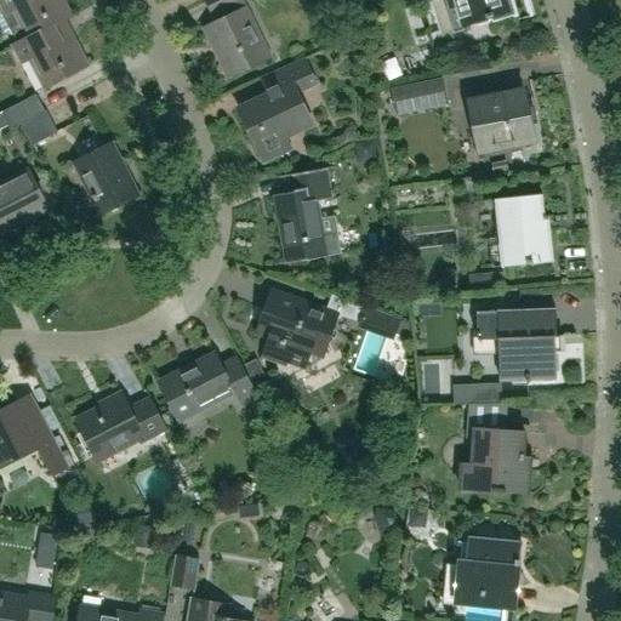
[(62,20),(69,16),(61,0),(0,0),(0,29),(1,33),(10,35),(15,44),(26,39),(62,20)]
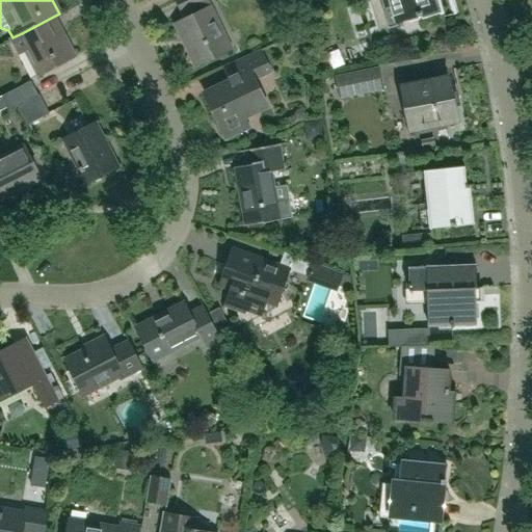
[(173,0),(183,19),(171,25),(180,41),(182,40),(195,67),(231,49),(207,0),(173,0)]
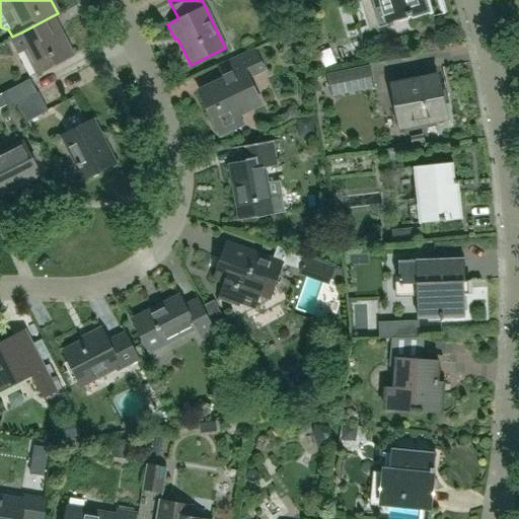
[(425,0),(372,0),(379,23),(409,14),(410,19),(429,13),(425,0)]
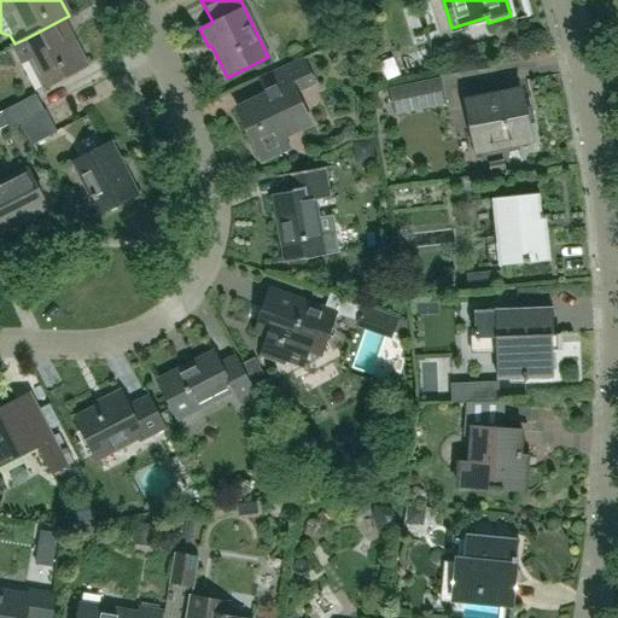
[(25,39),(15,44),(11,46),(19,63),(27,59),(42,88),(86,65),(62,19),(25,39)]
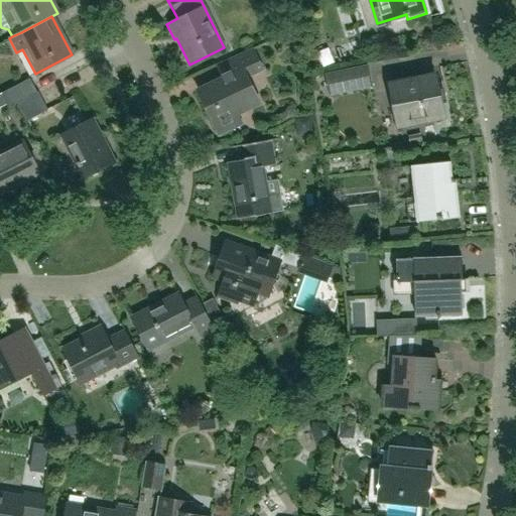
[(222,79),(197,91),(217,134),(239,124),(235,114),(258,104),(246,78),(261,71),(251,49),(216,66),(222,79)]
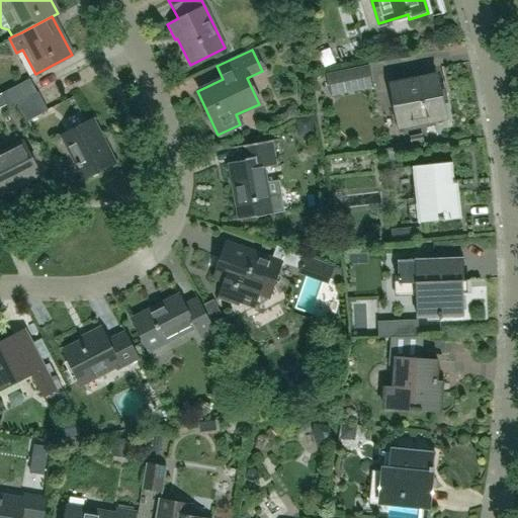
[(325,82),(329,97),(370,86),(366,71),(325,82)]
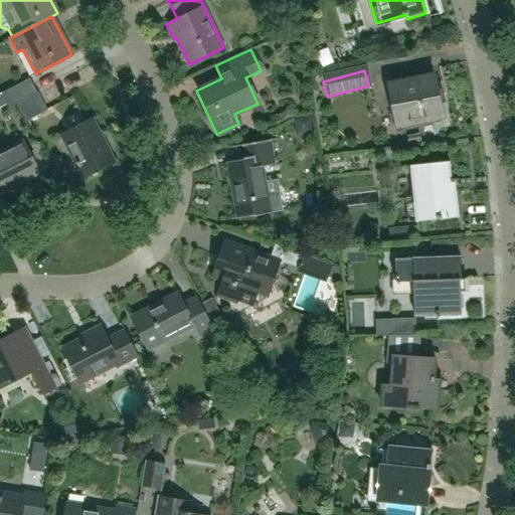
[(441,117),(433,75),(386,84),(392,112),(400,111),(403,124),(441,117)]
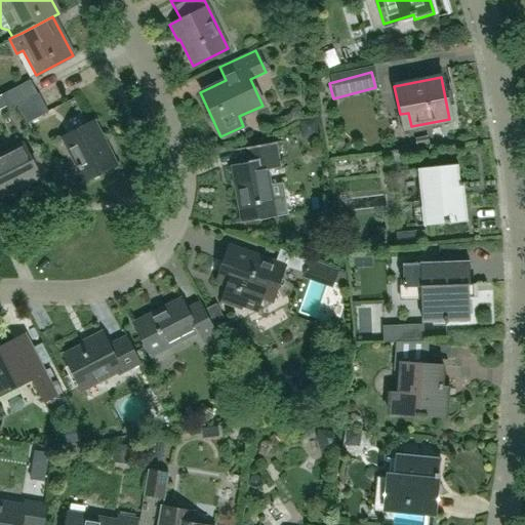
[(15,106),(37,94),(29,80),(0,94),(8,110),(15,106)]
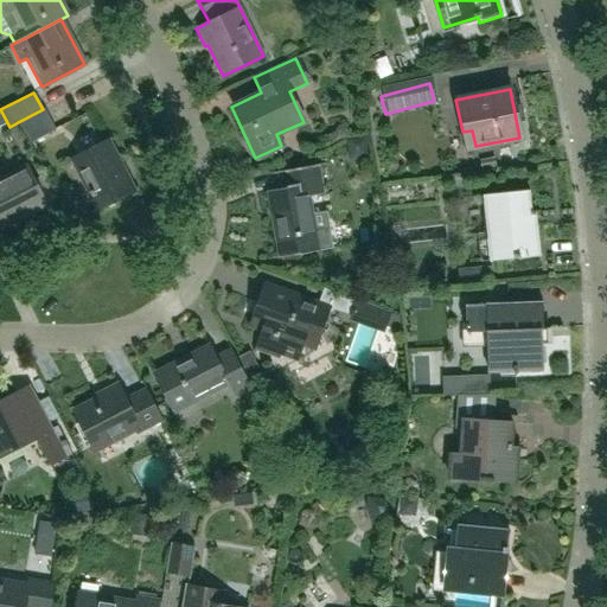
[(51,120),(68,115),(62,98),(45,104),(51,120)]
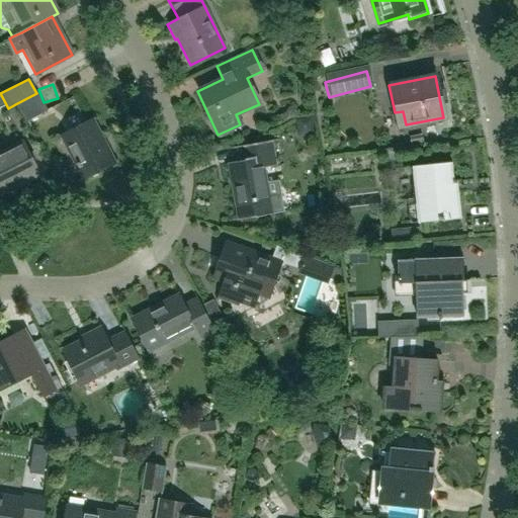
[(37,93),(36,93),(15,104),(25,122),(47,110),(37,93)]
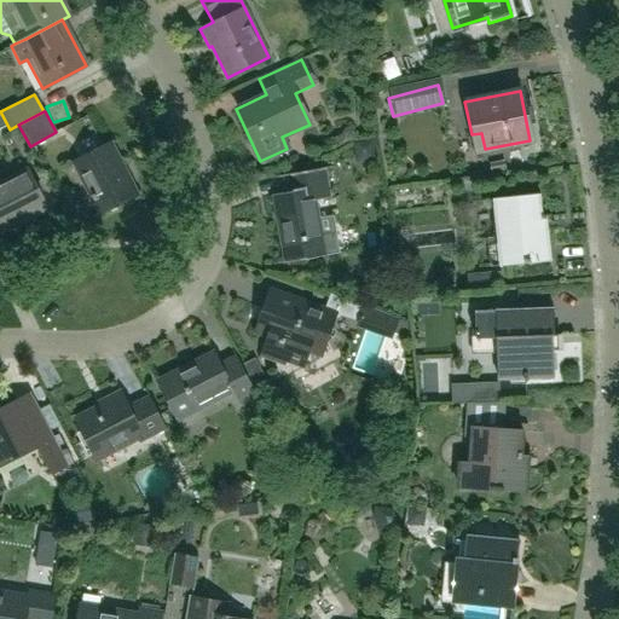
[(94,217),(139,192),(139,191),(136,194),(120,162),(117,163),(108,145),(114,142),(68,165),(94,217)]
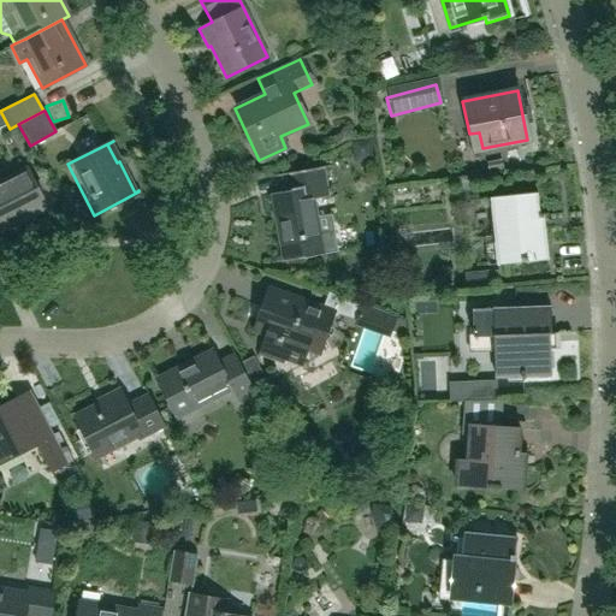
[(264,265),(323,255),(337,253),(333,231),(319,235),(315,218),(312,200),(327,196),(321,167),(286,173),(290,190),(270,194),(282,260),(264,264),(264,265)]
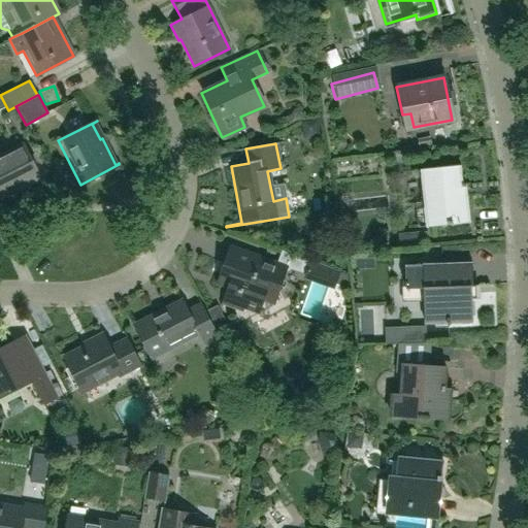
[(0,156),(0,198),(39,177),(22,144),(0,156)]
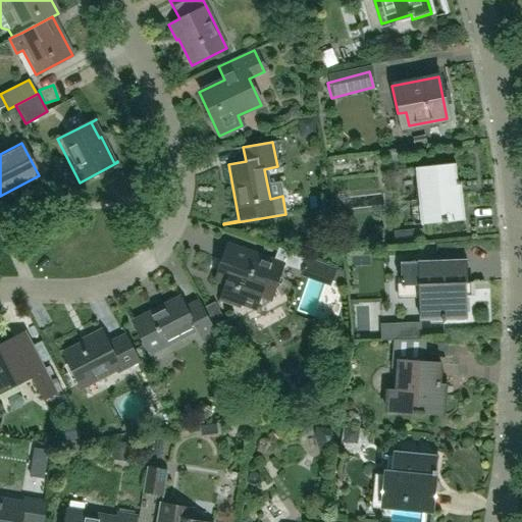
[(415,200),(418,225),(464,220),(460,183),(456,183),(454,164),(414,168),(417,200),(415,200)]
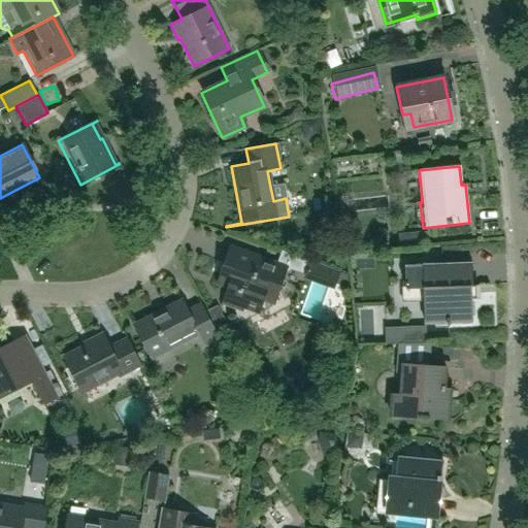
[(234,249),(229,265),(223,263),(216,284),(227,288),(221,303),(241,310),(242,307),(258,312),(262,300),(273,303),(286,266),(234,249)]
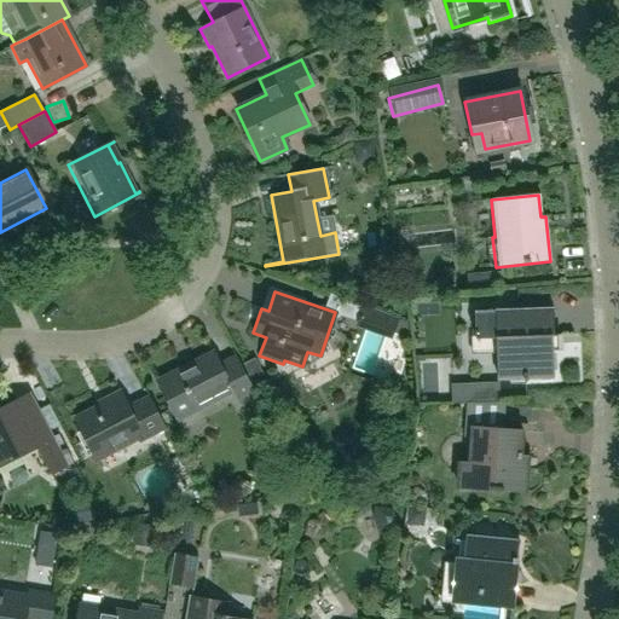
[(496,380),(553,377),(551,337),(553,337),(551,310),(473,312),(474,340),(495,339),(496,380)]
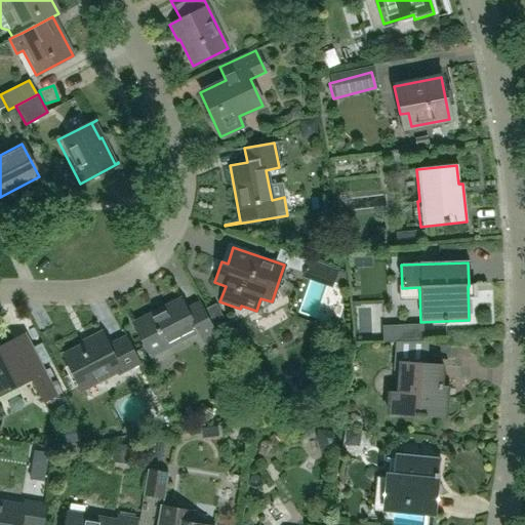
[(196,331),(202,342),(216,335),(193,290),(192,291),(201,308),(188,314),(174,288),(173,289),(179,300),(133,324),(127,312),(126,313),(149,356),(196,331)]
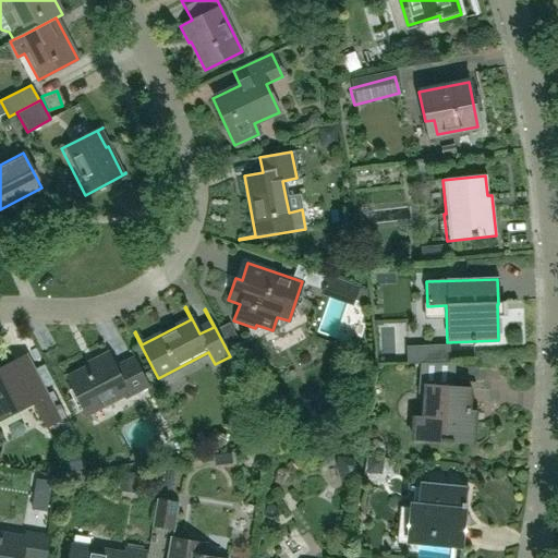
[(403,358),(424,361),(426,346),(405,342),(403,358)]
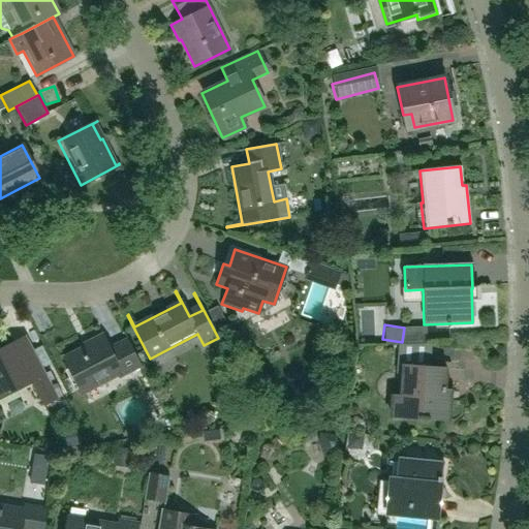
[(119,378),(139,367),(126,340),(109,348),(102,335),(88,342),(89,344),(62,358),(79,390),(115,371),(119,378)]
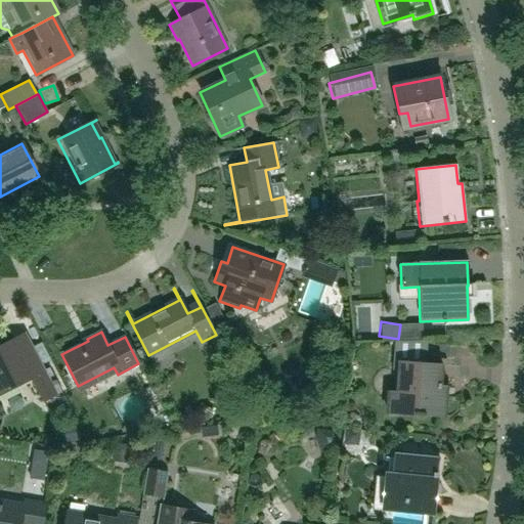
[(48,367),(43,370),(24,334),(0,346),(0,393),(30,379),(42,402),(57,395),(56,394),(60,392),(48,367)]
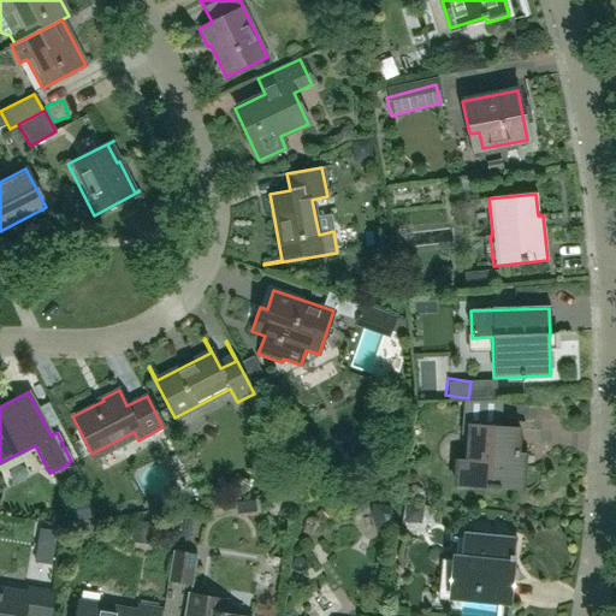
[(468,431),(465,481),(487,484),(487,487),(522,490),(523,467),(516,466),(519,428),(483,426),(481,432),(468,431)]
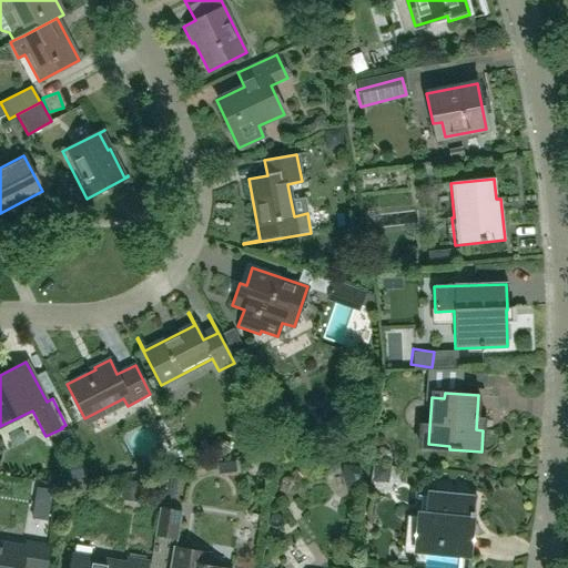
[(215,477),(234,478),(234,463),(215,463),(215,477)]
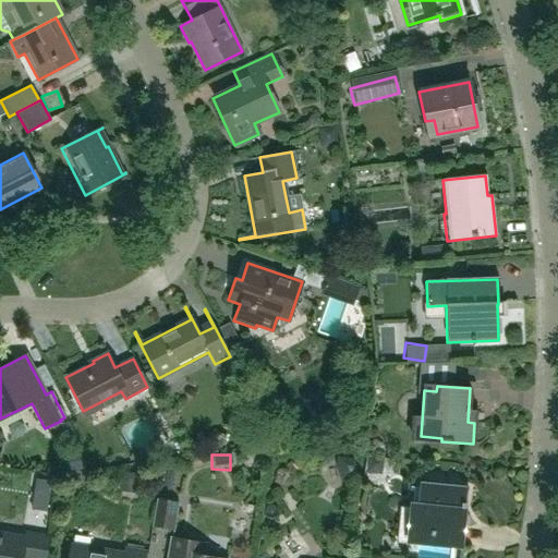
[(410,513),(410,518),(404,517),(403,533),(429,536),(429,540),(461,543),(466,487),(419,482),(415,513),(410,513)]
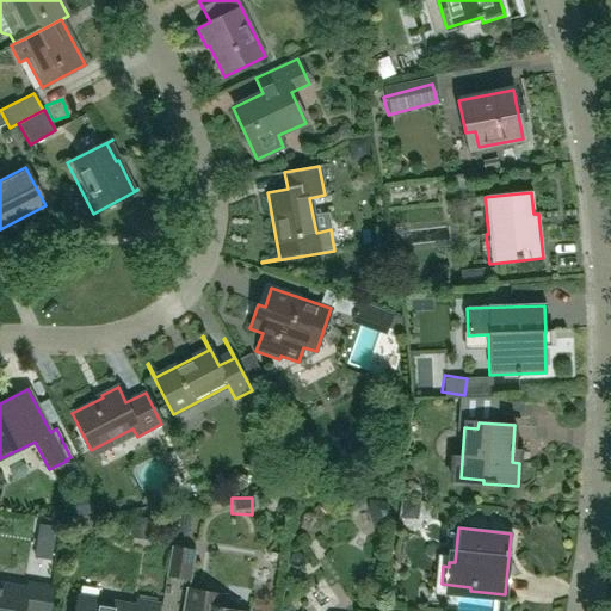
[(195,550),(171,545),(165,576),(190,581),(195,550)]
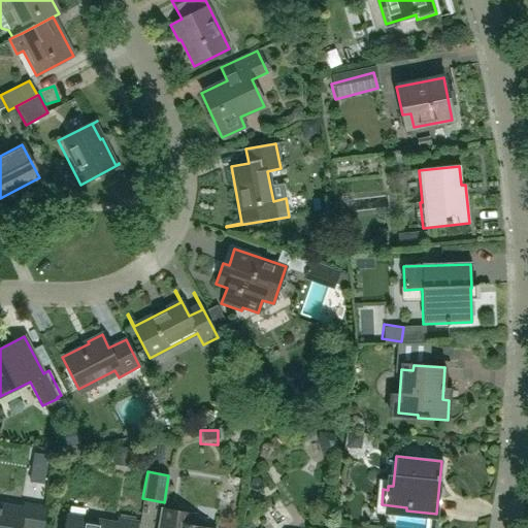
[(41,527),(45,507),(24,504),(23,509),(0,505),(0,527),(41,527)]
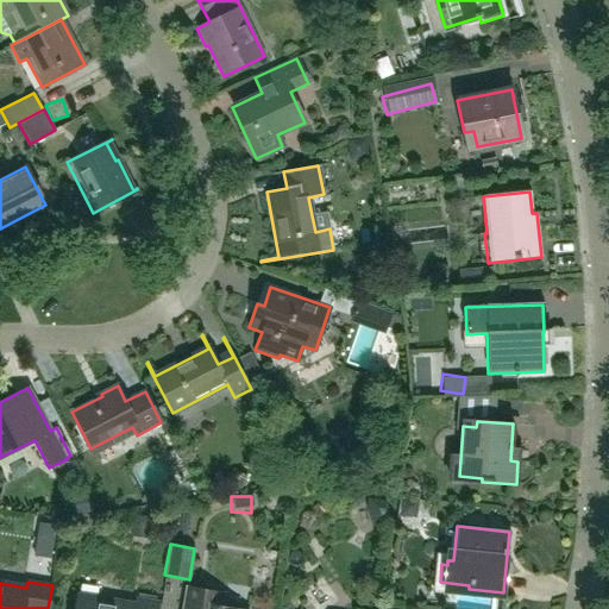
[(221,594),(187,588),(182,608),(236,608),(219,607),(221,594)]
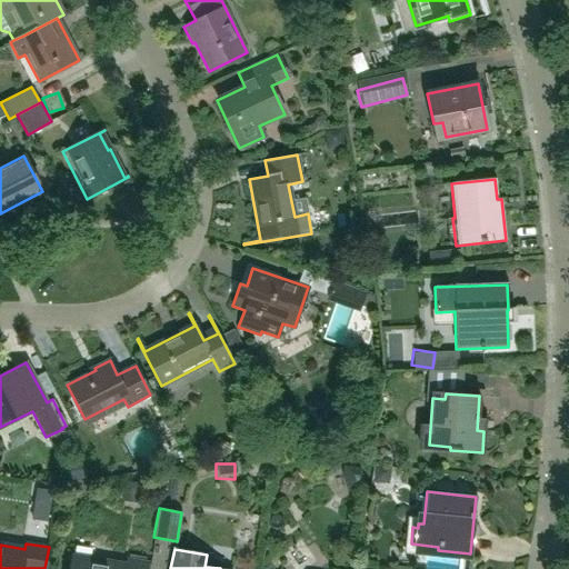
[(146,568),(148,563),(125,559),(123,565),(72,557),(69,568),(146,568)]
